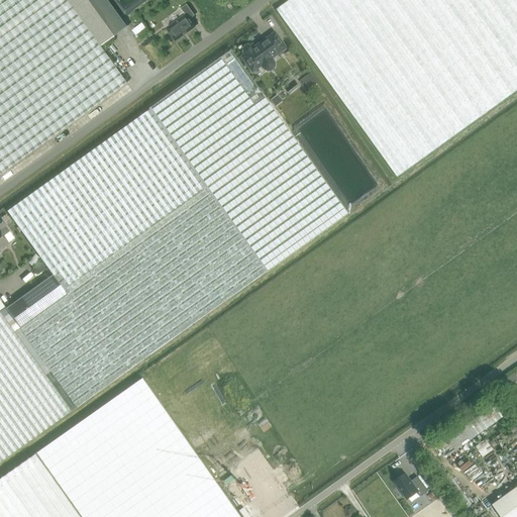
[(0,0),(0,173),(126,83),(99,45),(66,0),(0,0)]
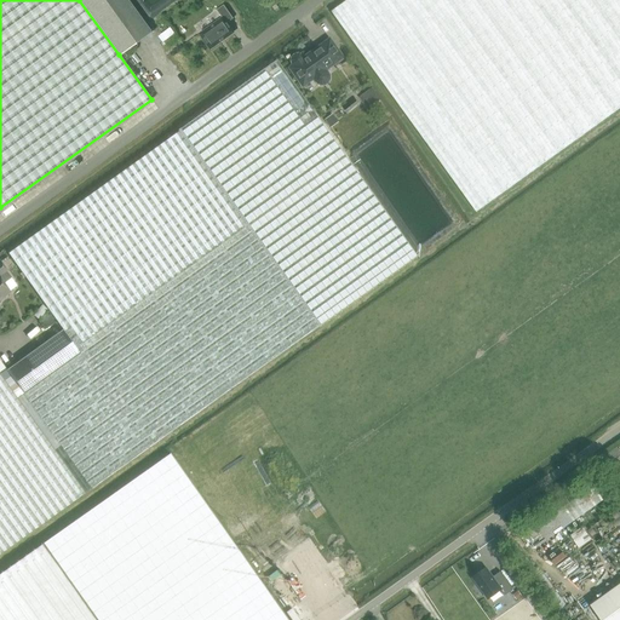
[(150,32),(127,0),(79,0),(119,55),(150,32)]
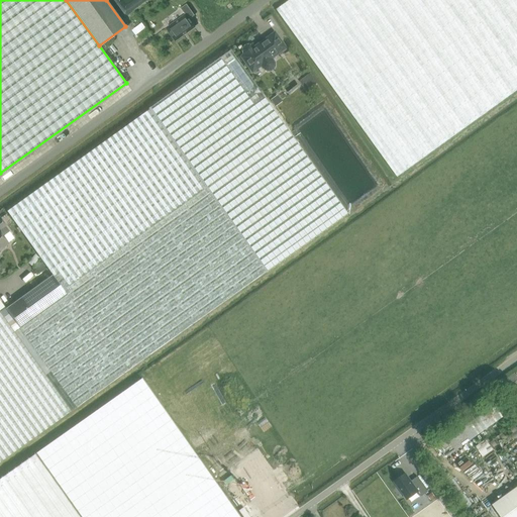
[(516,0),(291,0),(278,10),(398,177),(516,91),(516,0)]
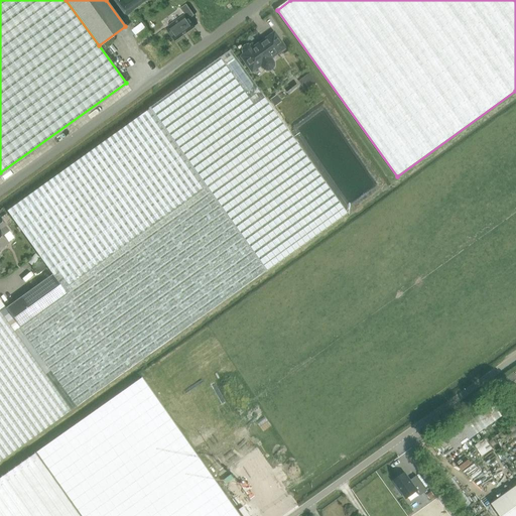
[(164,28),(173,40),(192,27),(187,19),(194,15),(184,4),(178,8),(183,15),(164,28)]
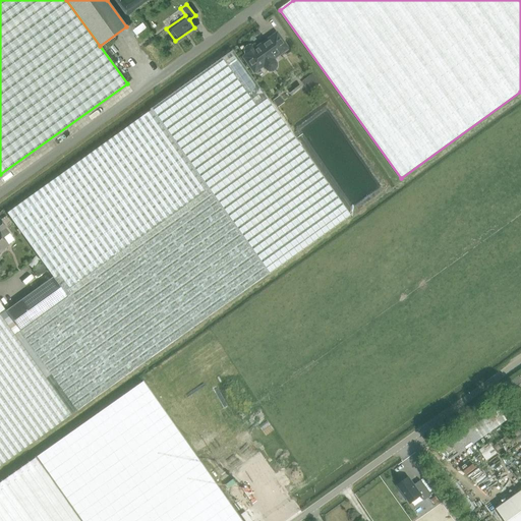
[(287,48),(277,35),(254,50),(253,48),(251,47),(249,47),(247,48),(246,51),(246,53),(248,55),(244,57),(254,71),(264,65),(267,68),(268,69),(271,70),(273,70),(275,68),(276,66),(276,64),(275,62),(273,59),(287,48)]
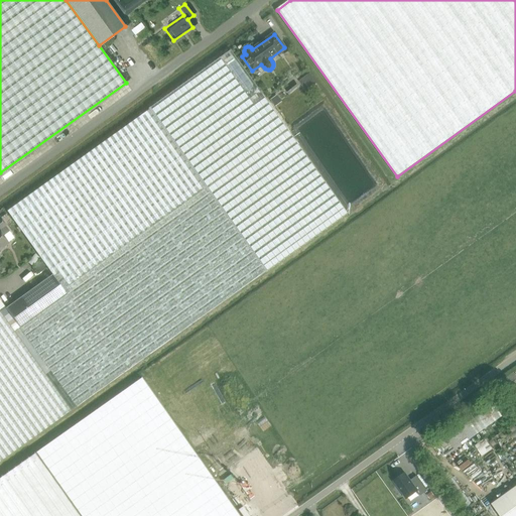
[(7,211),(52,275),(67,294),(20,328),(77,407),(266,272),(208,190),(289,133),(231,51),(149,109),(149,110),(7,211)]
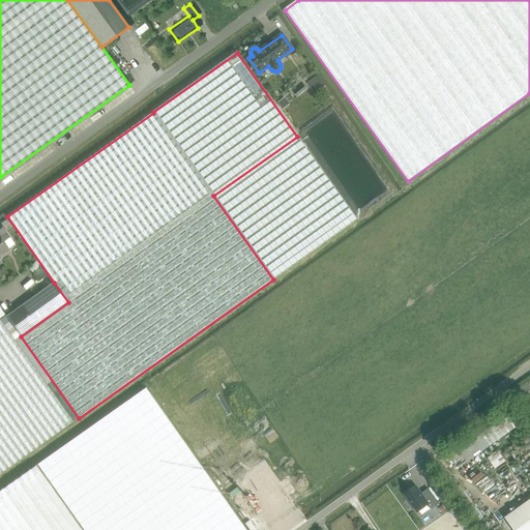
[(317,77),(307,84),(315,93),(324,87),(317,77)]
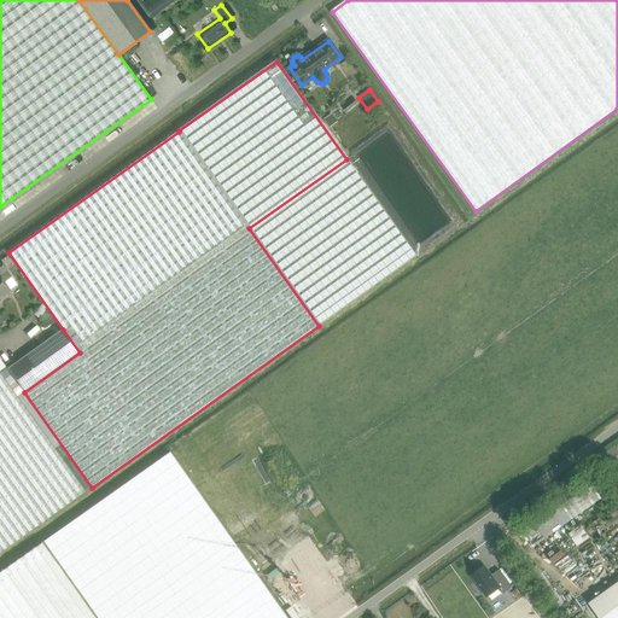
[(331,114),(324,120),(328,128),(337,122),(331,114)]
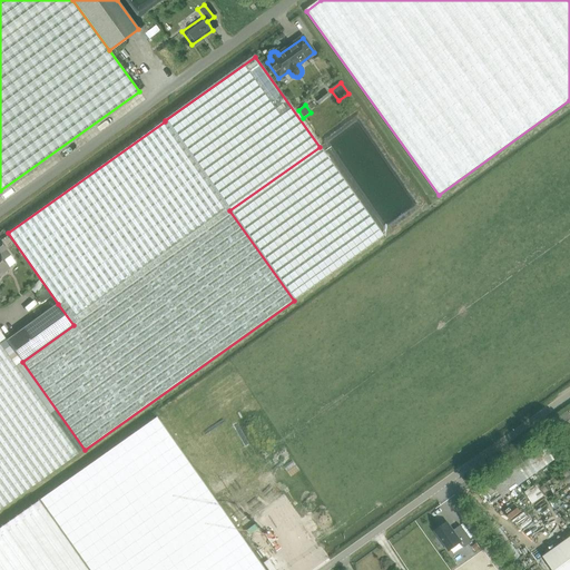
[(0,276),(10,269),(9,268),(16,264),(10,256),(11,255),(0,241),(0,276)]
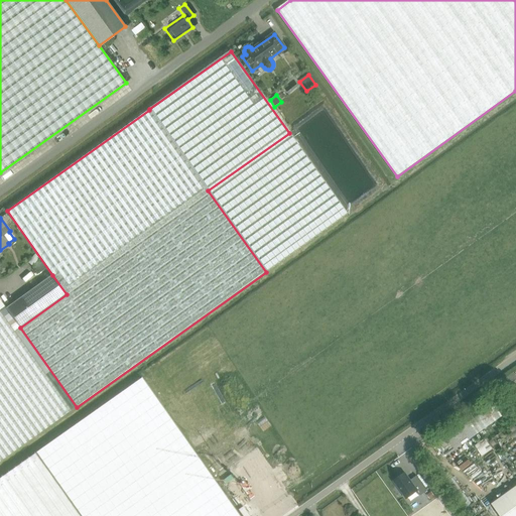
[(6,307),(20,328),(67,294),(52,275),(6,307)]
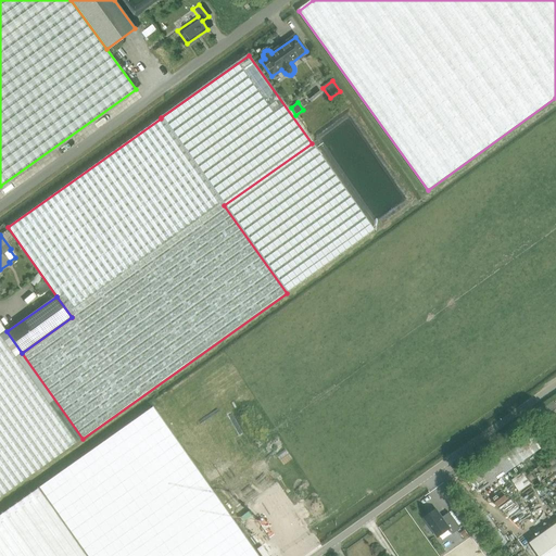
[(0,497),(77,443),(83,439),(22,353),(7,331),(0,323),(0,497)]
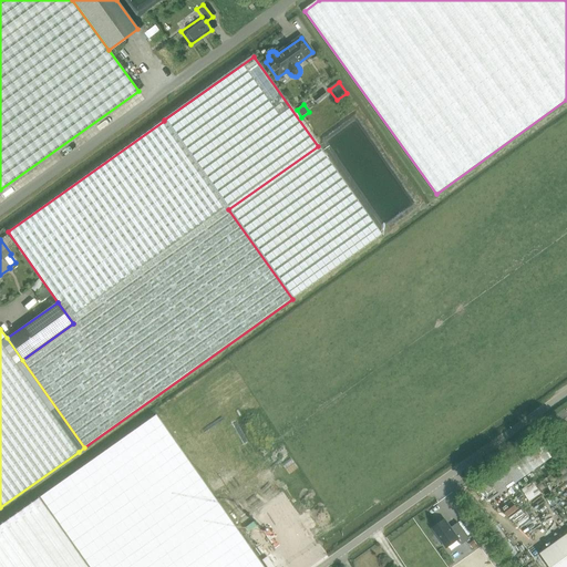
[(491,501),(553,457),(544,445),(482,488),(491,501)]
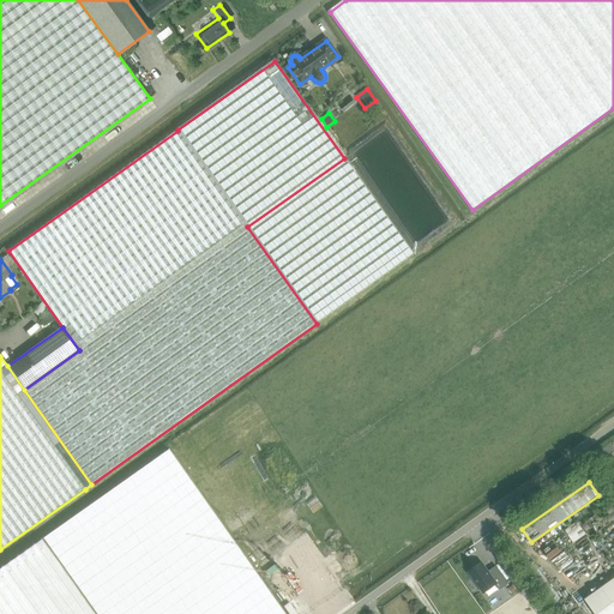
[(94,613),(41,540),(0,569),(0,613),(94,613)]
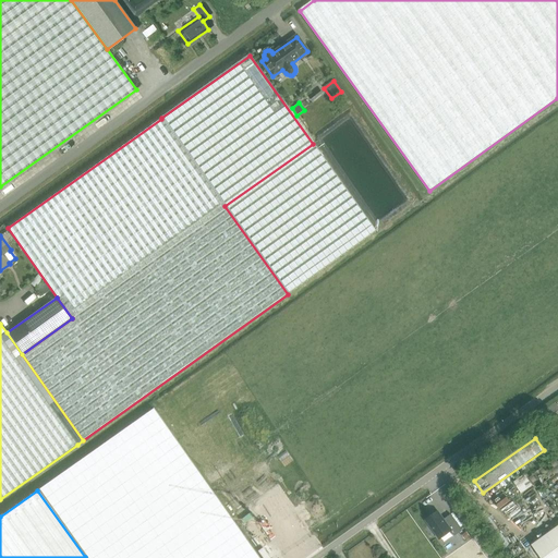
[(438,511),(426,520),(440,540),(451,532),(455,536),(463,531),(451,514),(445,519),(438,511)]
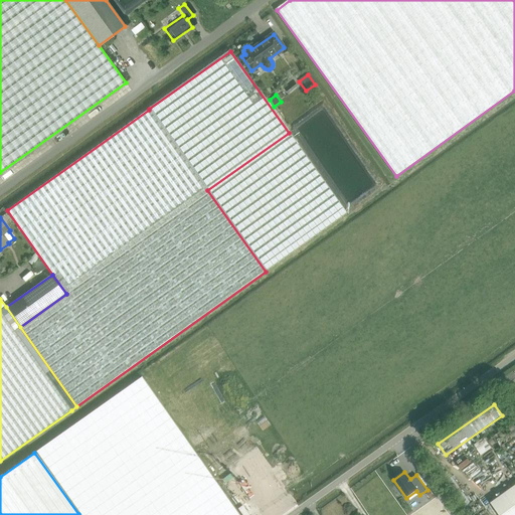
[(514,514),(514,486),(492,503),(500,514),(514,514)]
